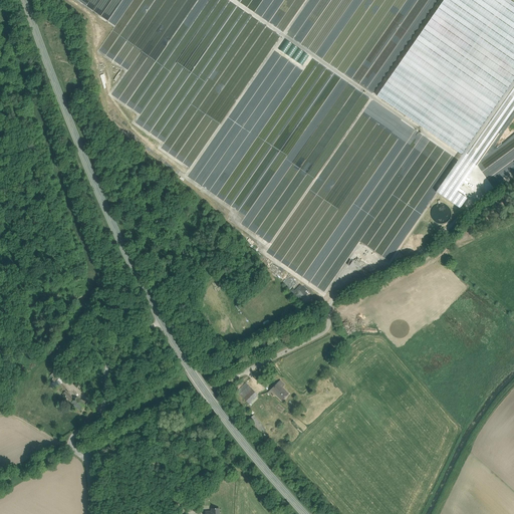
[(499,102),(513,79),(513,3),(509,0),(444,0),(376,95),(462,155),(499,102)]
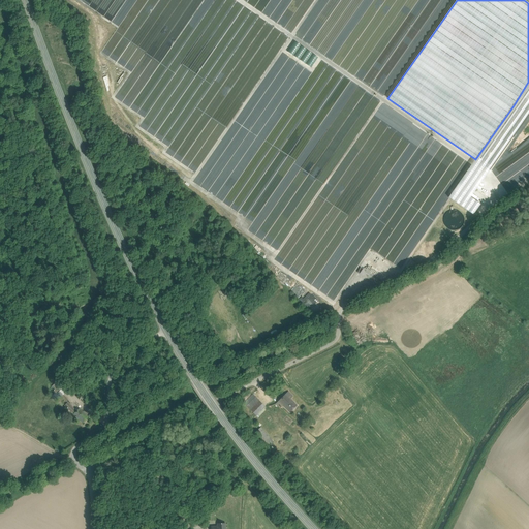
[(113,12),(107,12),(107,11),(105,2),(104,7),(100,6),(99,3),(97,3),(97,6),(94,5),(93,1),(91,3),(91,6),(115,24),(118,24),(119,26),(122,21),(117,21),(119,20),(119,17),(121,17),(123,17),(122,19),(123,19),(125,17),(120,13),(118,17),(113,12)]
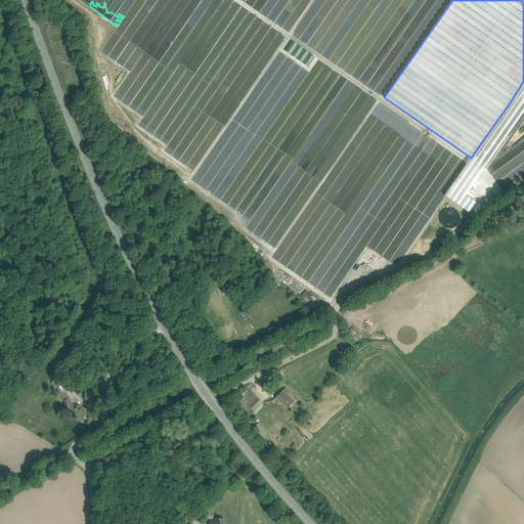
[(339,33),(336,33),(337,39),(346,39),(346,35),(349,35),(348,30),(338,31),(339,33)]
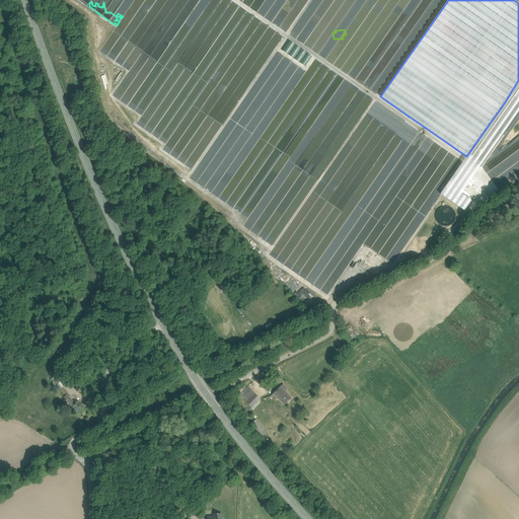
[(58,378),(53,384),(56,387),(61,381),(58,378)]
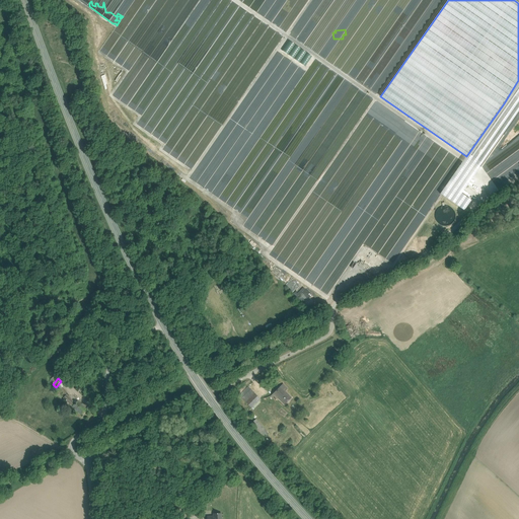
[(282,383),(271,395),(275,399),(278,397),(284,404),(291,397),(285,391),(288,388),(282,383)]
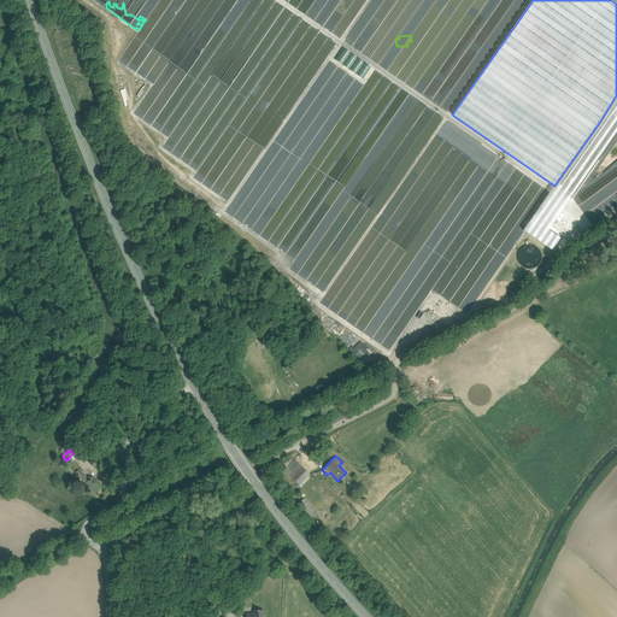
[(294,459),(285,470),(288,474),(298,463),(294,459)]
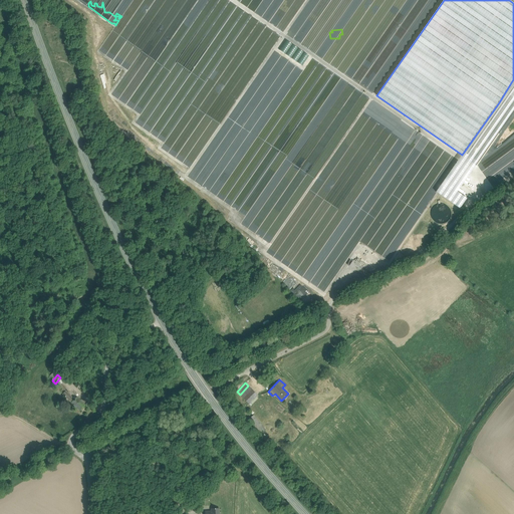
[(59,383),(56,387),(59,390),(58,390),(62,393),(65,389),(59,383)]
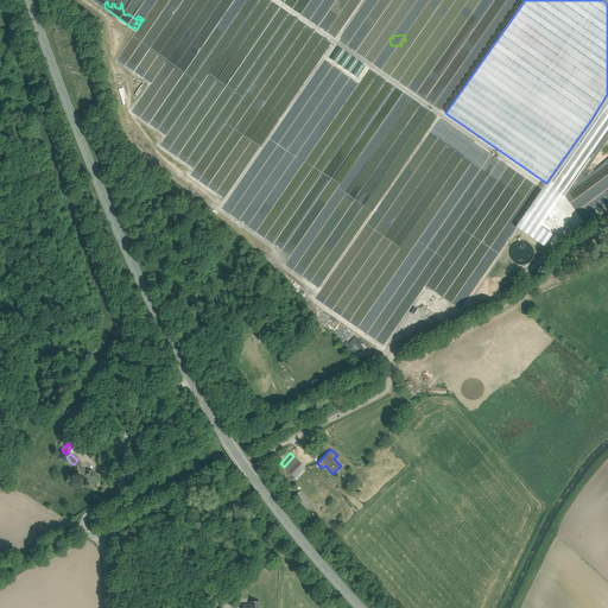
[(293,456),(284,467),(295,477),(305,467),(293,456)]
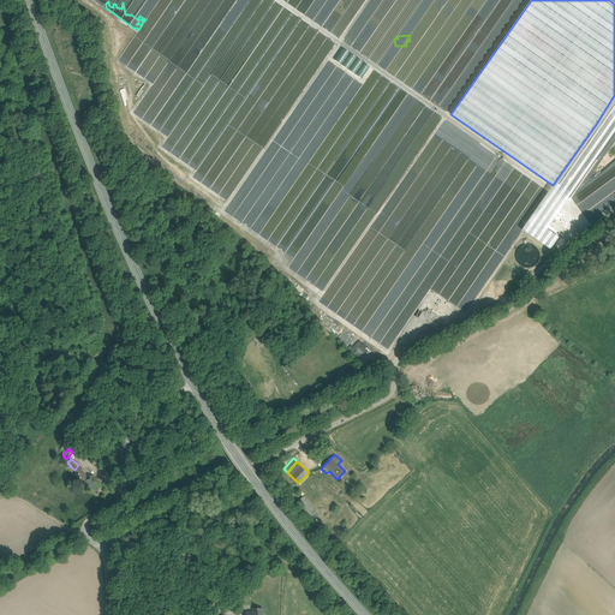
[(90,477),(79,467),(75,471),(87,482),(90,477)]
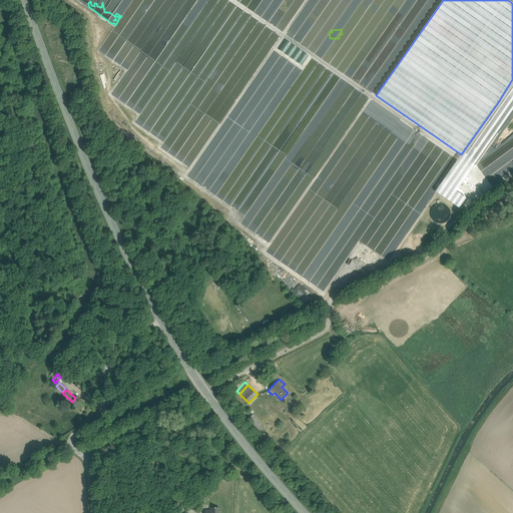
[(86,405),(77,396),(75,398),(72,402),(80,410),(86,405)]
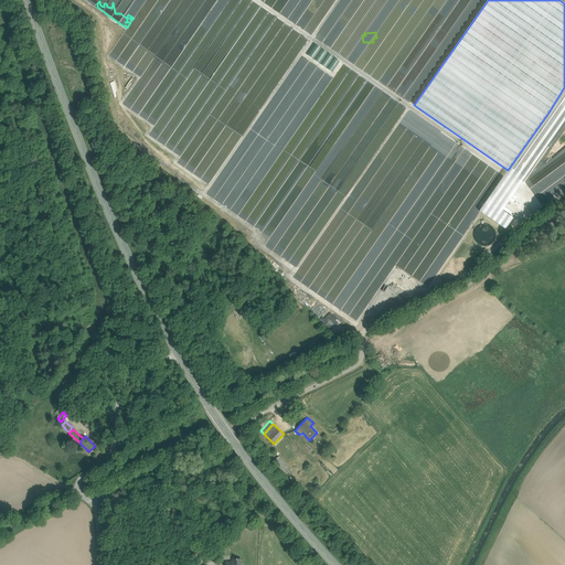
[(301,448),(310,456),(315,451),(306,443),(301,448)]
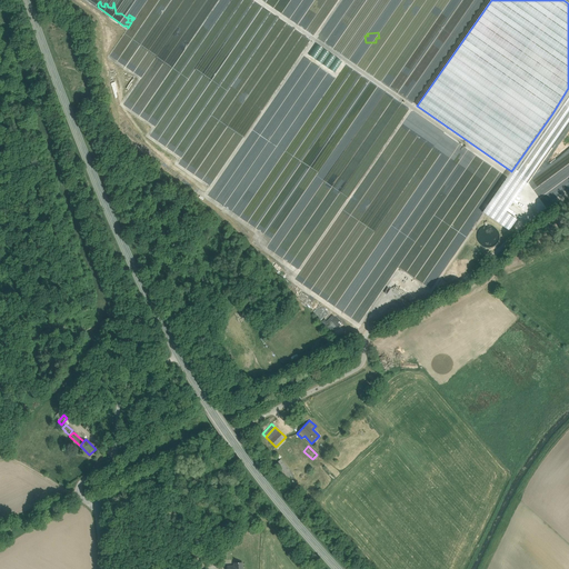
[(293,468),(298,463),(305,470),(309,466),(300,457),(297,461),(291,457),(287,461),(293,468)]
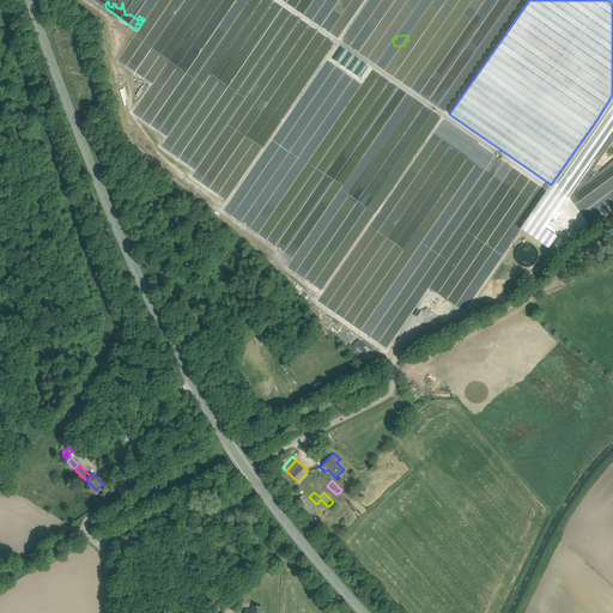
[(303,495),(296,501),(311,517),(317,513),(303,495)]
